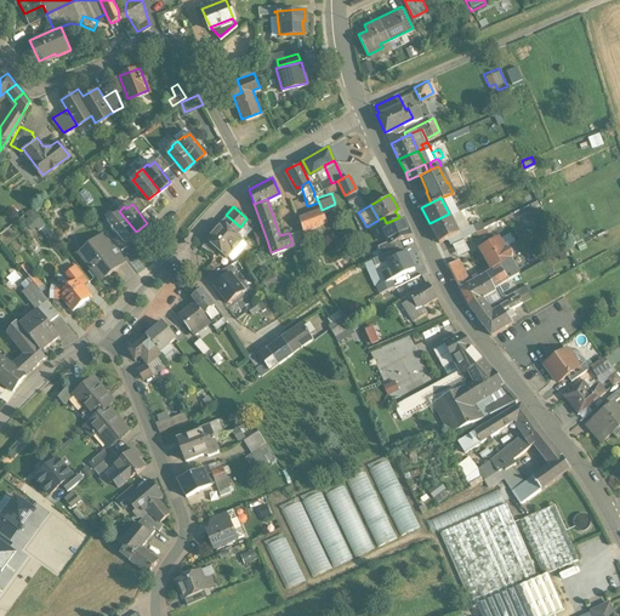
[(320,206),(297,215),(301,228),(325,220),(322,210),(320,206)]
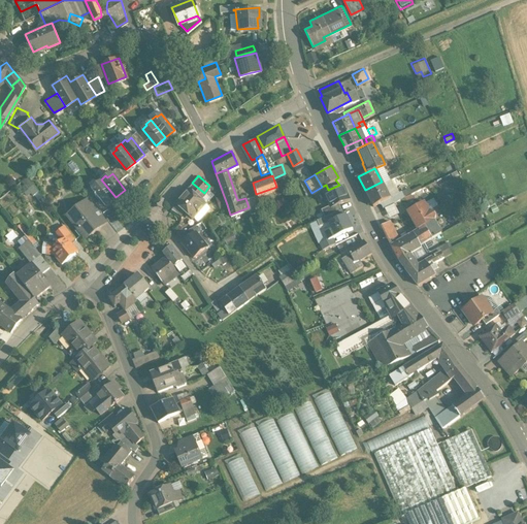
[(116,197),(101,179),(96,183),(98,185),(93,189),(105,205),(116,197)]
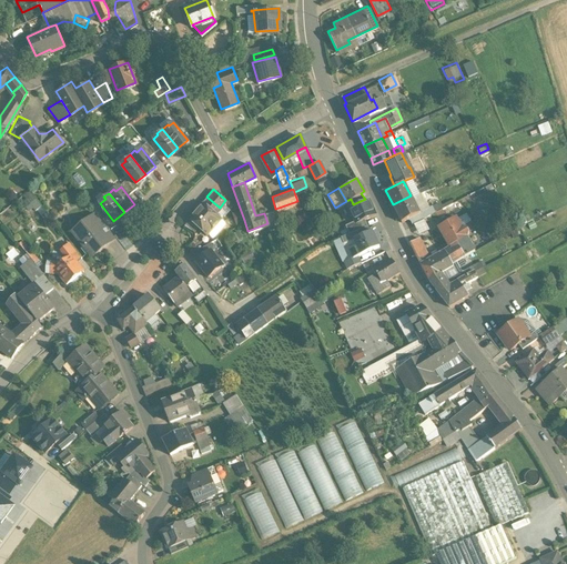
[(411,195),(393,204),(401,220),(408,217),(418,211),(418,210),(411,195)]
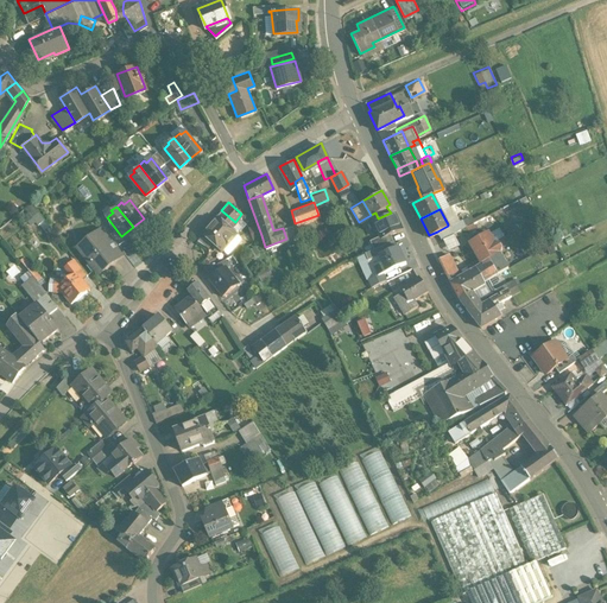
[(235,222),(221,210),(216,215),(229,227),(235,222)]
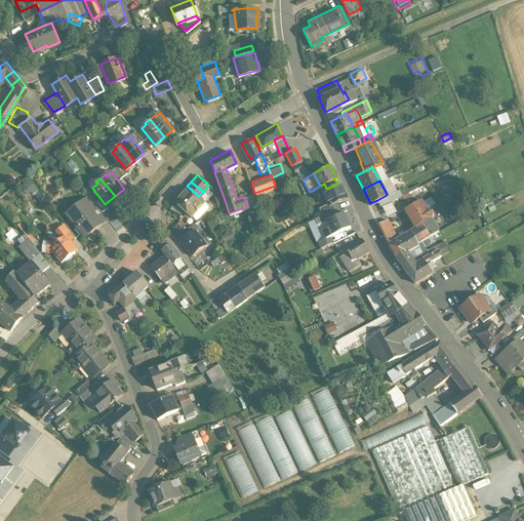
[(337,184),(326,189),(324,184),(320,186),(322,192),(321,195),(323,198),(325,199),(328,204),(335,200),(346,196),(339,183),(337,184)]
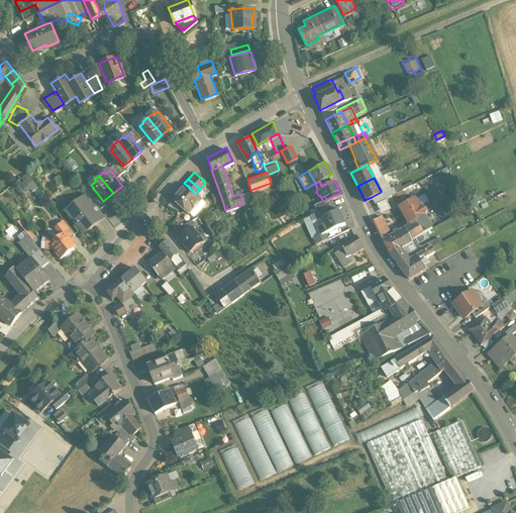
[(382,191),(384,197),(403,187),(411,184),(409,180),(400,185),(399,182),(382,191)]
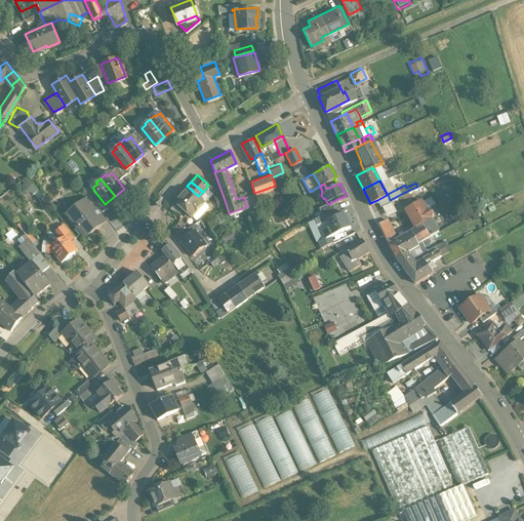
[(198,196),(187,186),(174,199),(175,200),(175,201),(182,207),(184,207),(192,214),(197,208),(203,201),(198,196)]
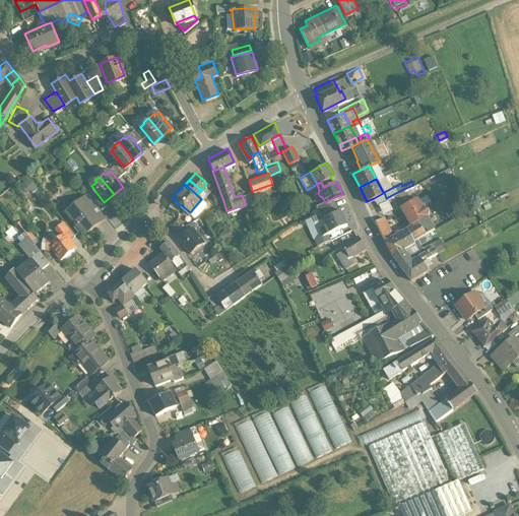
[(252,191),(242,195),(245,204),(246,207),(256,204),(252,191)]
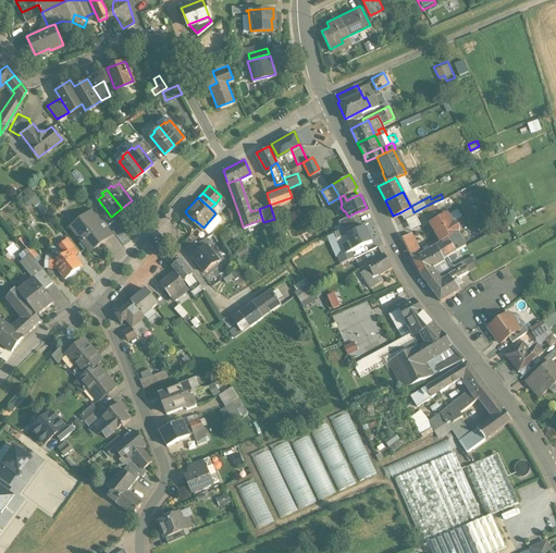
[(103,218),(95,206),(86,212),(95,223),(98,220),(99,221),(103,218)]
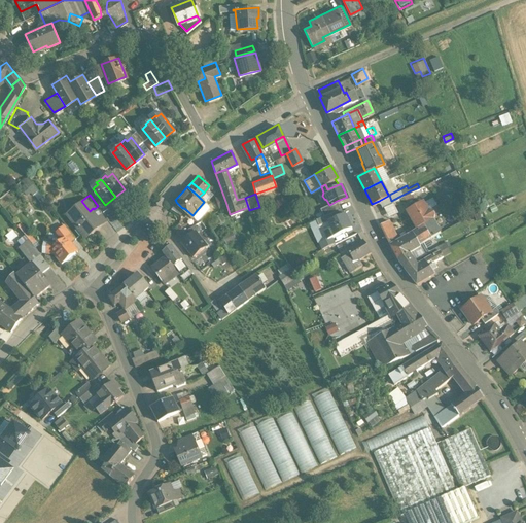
[(388,196),(379,201),(382,206),(391,201),(389,195),(388,195),(388,196)]
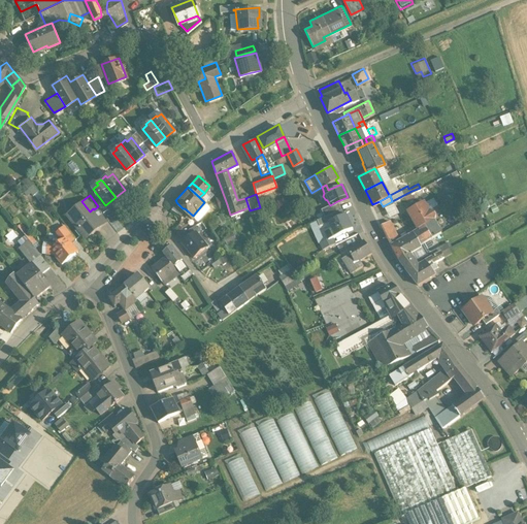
[(439,231),(422,199),(403,210),(415,230),(413,232),(420,242),(439,231)]
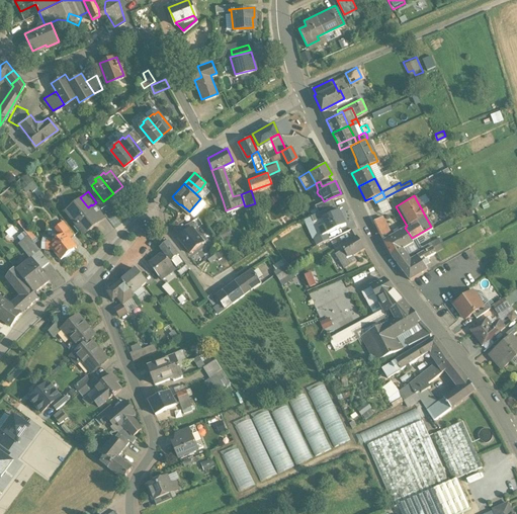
[(88,207),(80,197),(72,204),(76,209),(70,215),(83,232),(95,223),(92,219),(98,213),(92,205),(91,204),(88,207)]
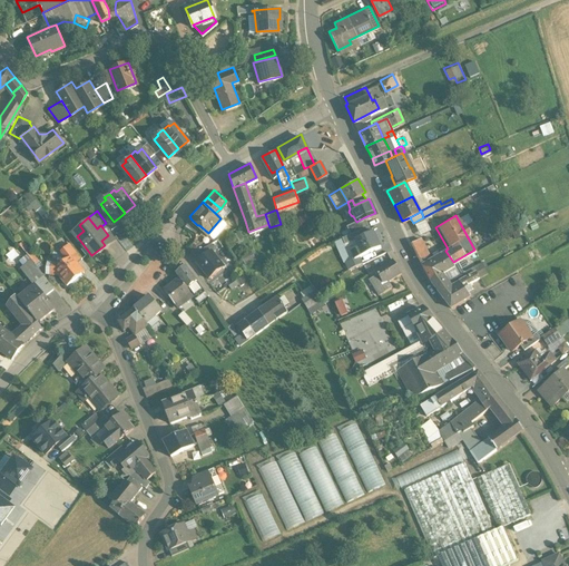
[(350,232),(368,224),(364,217),(356,222),(355,220),(345,224),(350,232)]
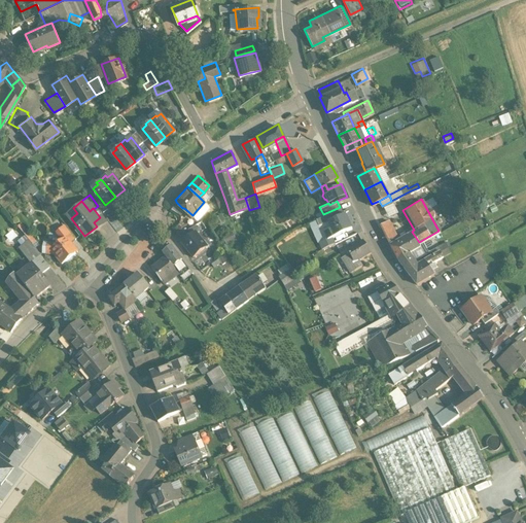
[(397,214),(391,201),(374,210),(380,223),(397,214)]
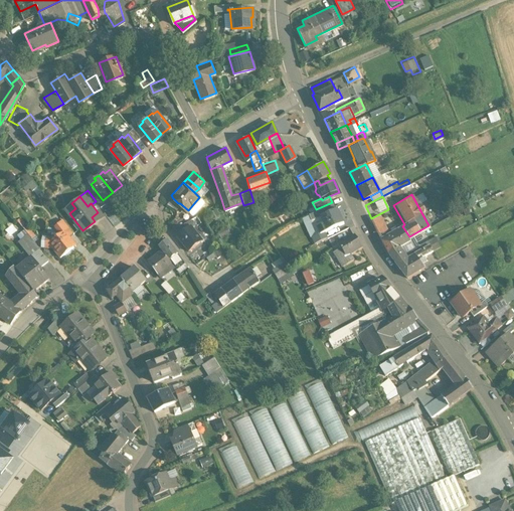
[(316,209),(307,213),(310,219),(335,208),(332,202),(316,209)]
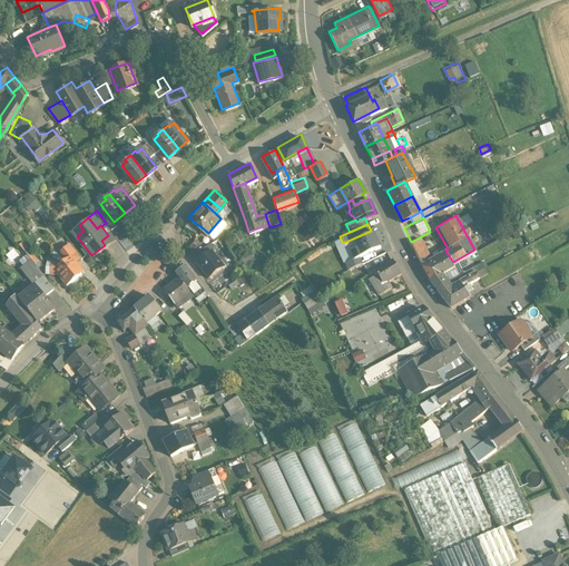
[(84,231),(79,225),(72,231),(77,236),(84,231)]
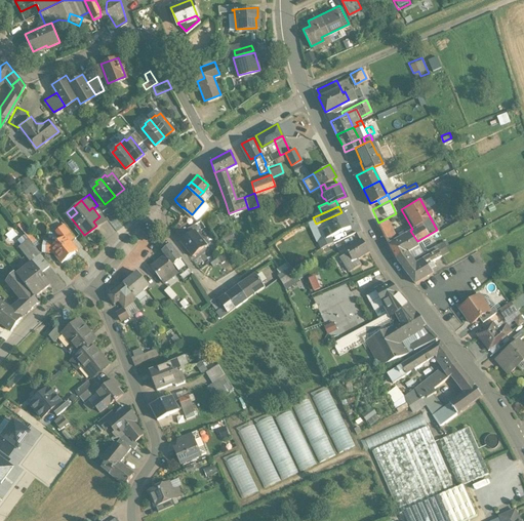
[(218,211),(210,215),(214,222),(222,217),(218,211)]
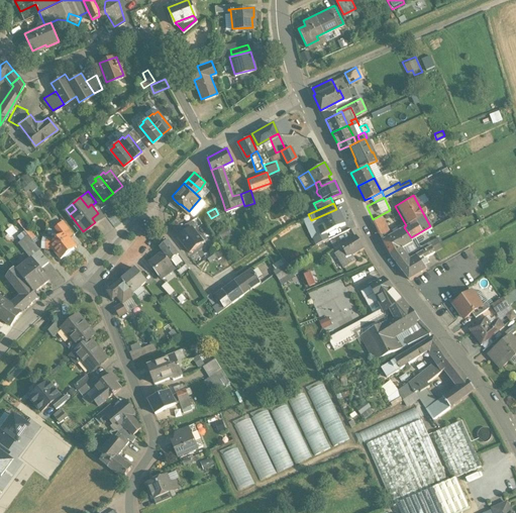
[(336,209),(311,220),(314,227),(317,225),(319,231),(320,232),(324,230),(343,222),(337,208),(336,209)]
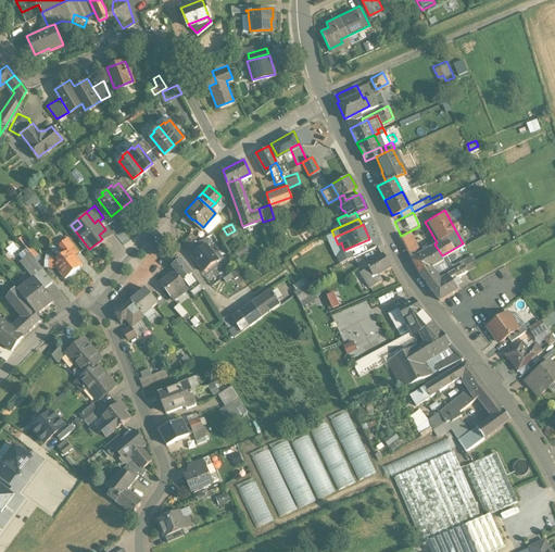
[(109,234),(105,229),(99,235),(102,239),(109,234)]
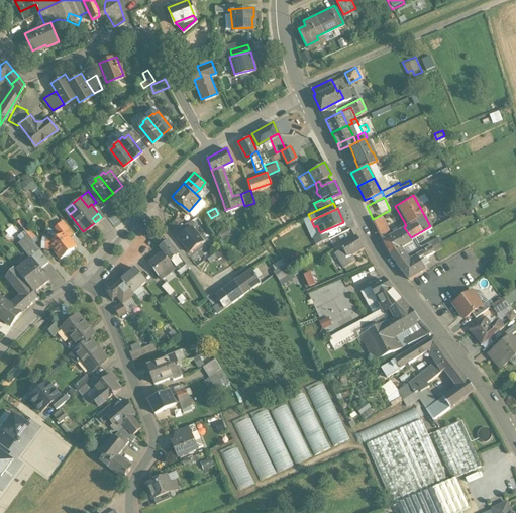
[(388,227),(381,214),(373,219),(379,232),(388,227)]
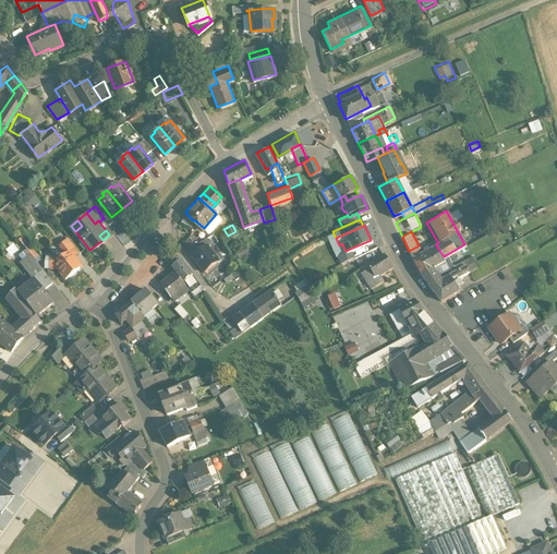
[(213,232),(196,241),(202,247),(209,240),(210,241),(216,238),(213,232)]
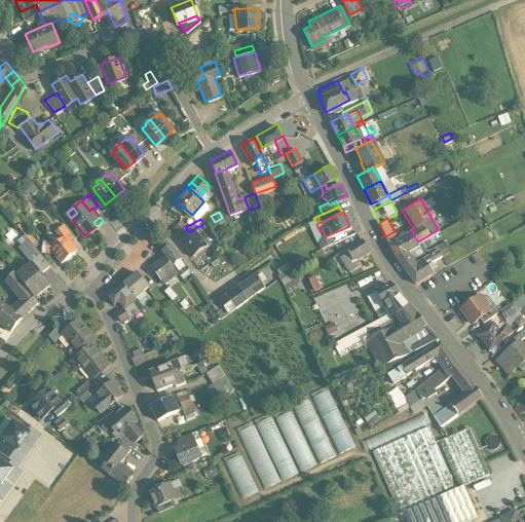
[(210,228),(216,225),(212,219),(207,222),(210,228)]
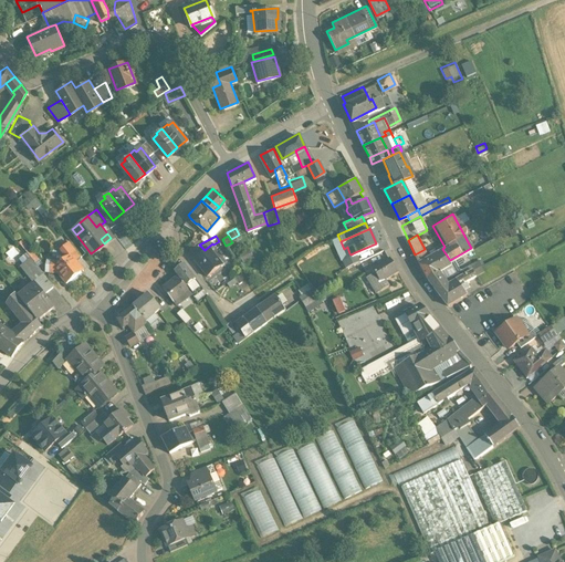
[(81,255),(70,241),(62,248),(69,255),(71,252),(76,259),(81,255)]
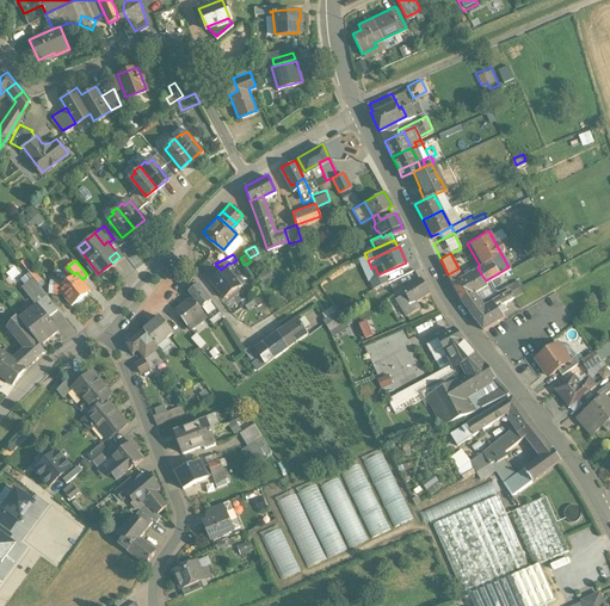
[(221,270),(210,278),(216,285),(215,285),(221,294),(241,278),(230,264),(229,263),(221,270)]
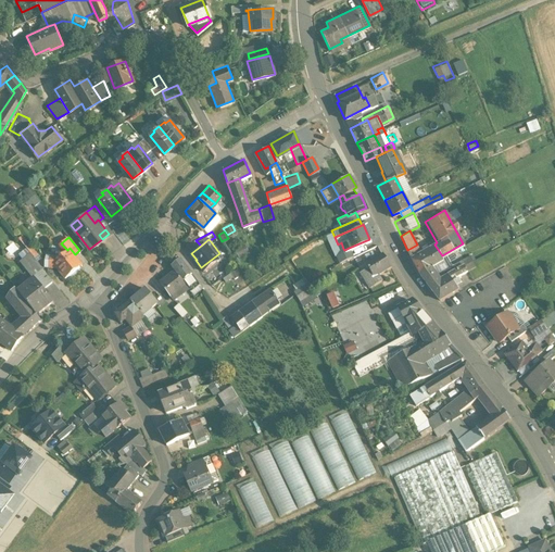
[(237,255),(247,251),(243,241),(232,247),(237,255)]
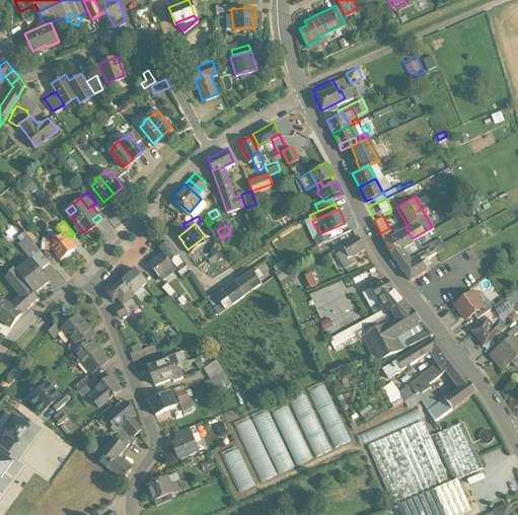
[(389,228),(380,233),(382,237),(391,232),(389,228)]
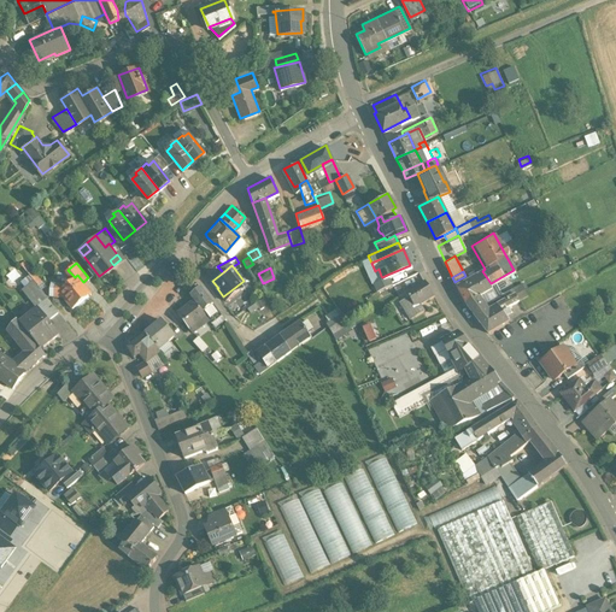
[(470,278),(456,286),(465,301),(492,286),(482,271),(470,278)]
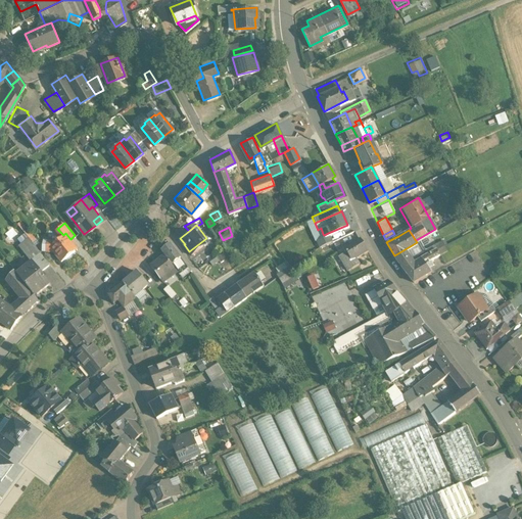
[(70,239),(65,233),(63,235),(58,240),(48,239),(46,241),(45,247),(47,250),(53,251),(60,260),(77,247),(70,239)]
